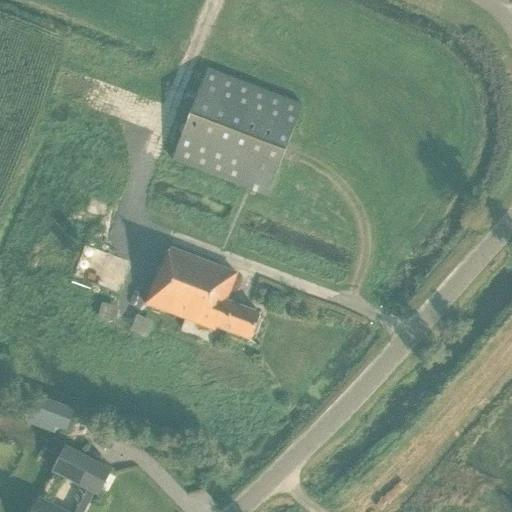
[(172,161),(268,198),(303,107),(207,70),(172,161)]
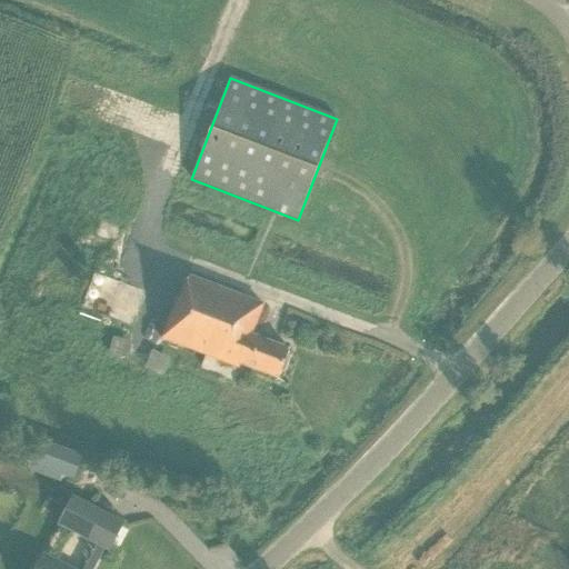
[(237,363),(278,379),(289,350),(251,337),(263,305),(189,277),(181,297),(177,296),(161,339),(236,367),(237,363)]
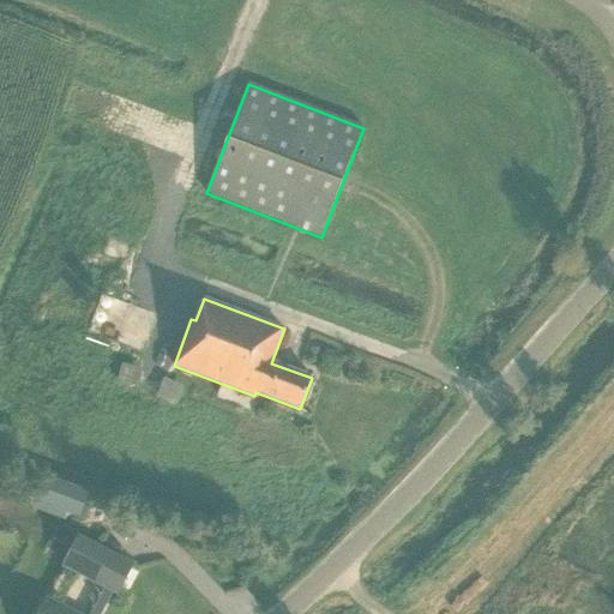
[(120,365),(115,384),(134,389),(140,369),(120,365)]
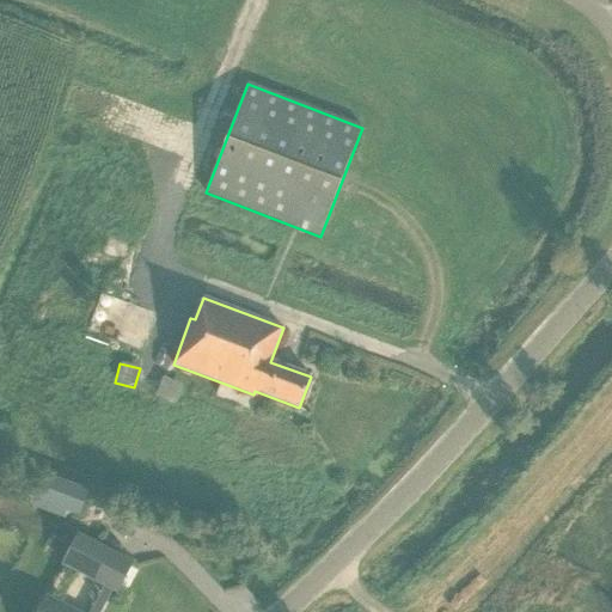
[(161,378),(154,397),(173,404),(181,385),(161,378)]
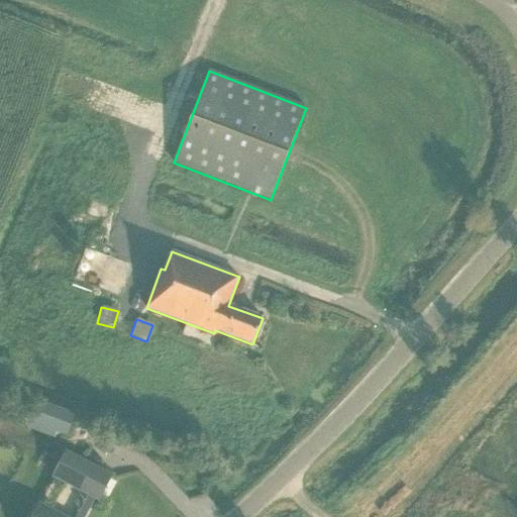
[(67,435),(75,414),(37,399),(26,427),(54,438),(57,431),(67,435)]
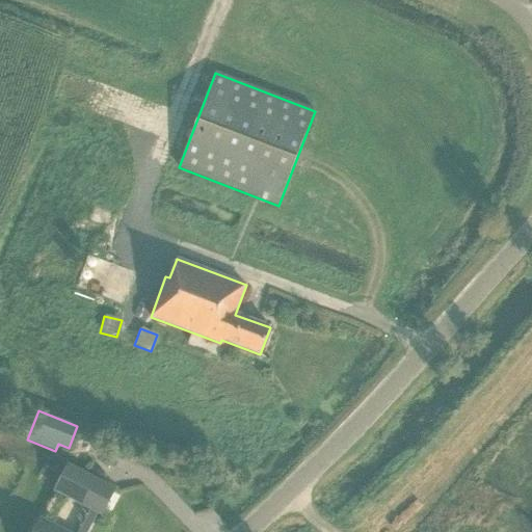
[(30,522),(28,527),(25,531),(84,531),(95,512),(102,515),(115,490),(65,464),(52,490),(89,509),(78,531),(64,531),(38,519),(35,524),(30,522)]
